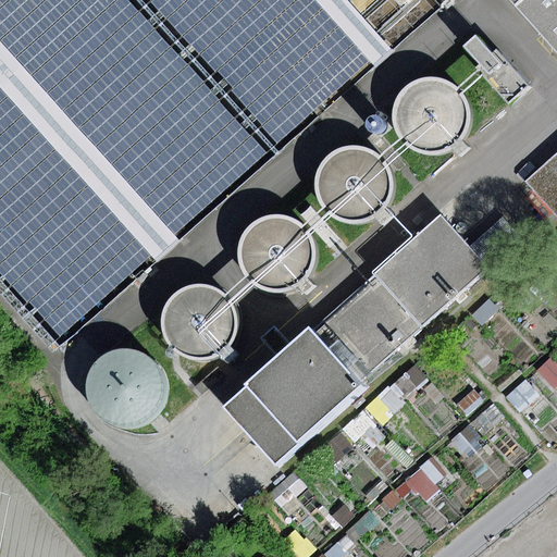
[(556,0),(509,0),(556,52),(556,0)]
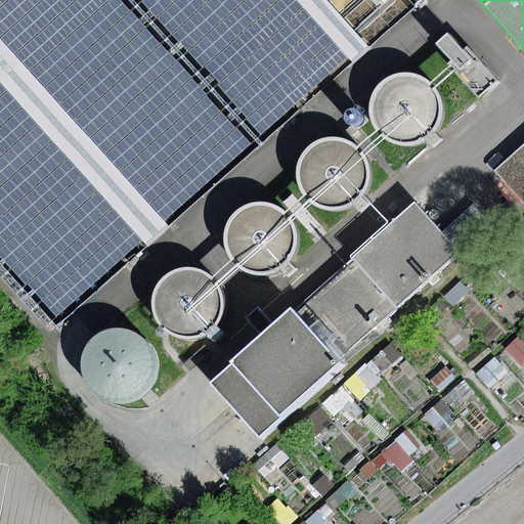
[(464,49),(451,36),(439,46),(452,61),(448,64),(479,98),(498,82),(467,47),(464,49)]
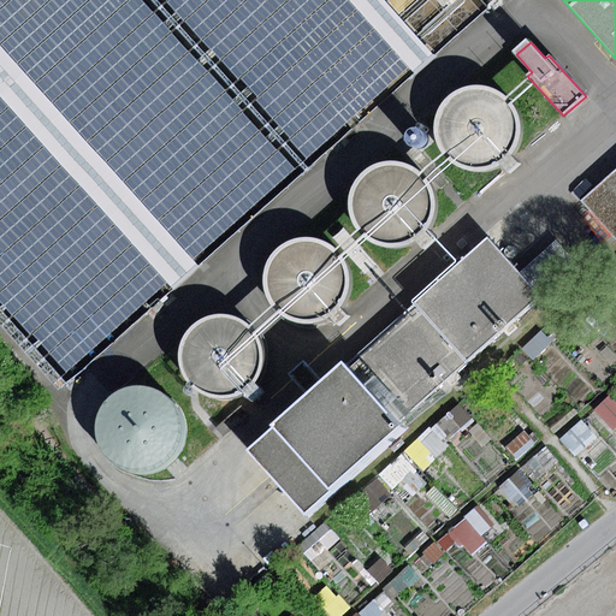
[(467,172),(481,173),(496,170),(509,161),(517,149),(522,135),(522,120),(517,106),(508,94),(496,87),(481,83),(467,84),(452,90),(442,100),(434,113),(432,128),(434,143),(442,157),(454,166),(467,172)]
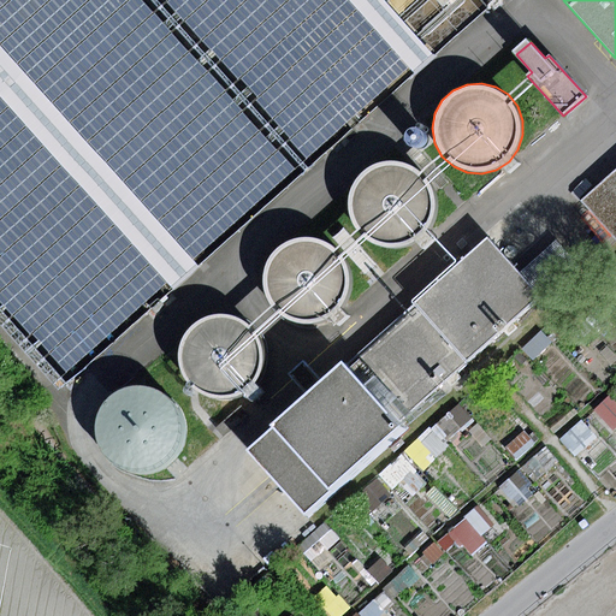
[(381,249),(397,250),(412,247),(424,238),(433,226),(438,212),(437,197),(432,183),(424,172),(410,164),(396,160),(381,161),(368,167),(356,178),(350,190),(348,206),(350,220),(357,234),(368,243),(381,249)]
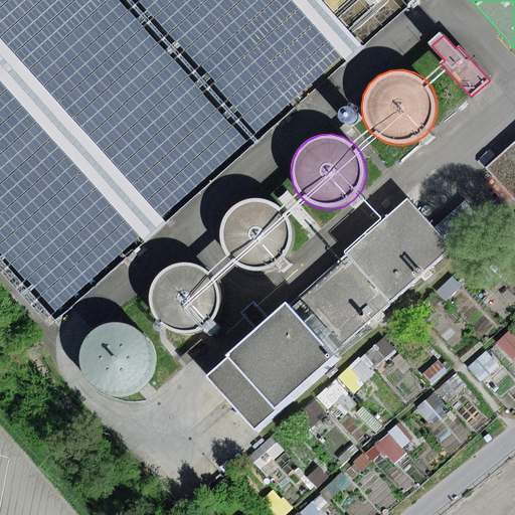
[(514,142),(486,168),(514,200),(514,142)]
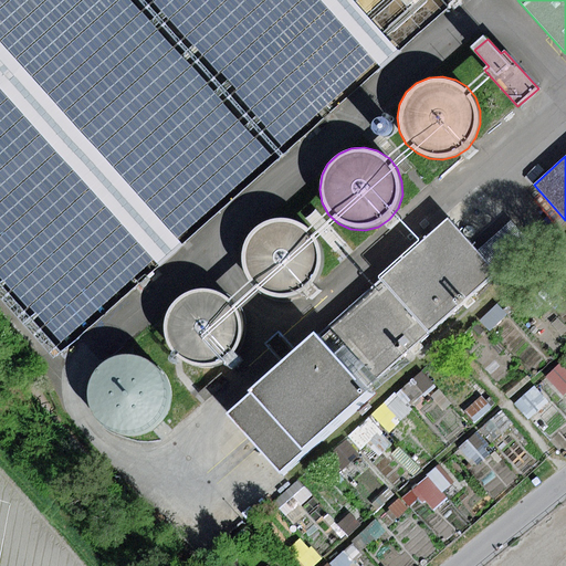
[(271,299),(285,300),(299,296),(310,289),(317,278),(322,264),(322,251),(317,238),(310,228),(297,220),(284,217),(271,218),(258,223),(248,233),(242,245),(240,259),(242,272),(249,284),(259,293),(271,299)]
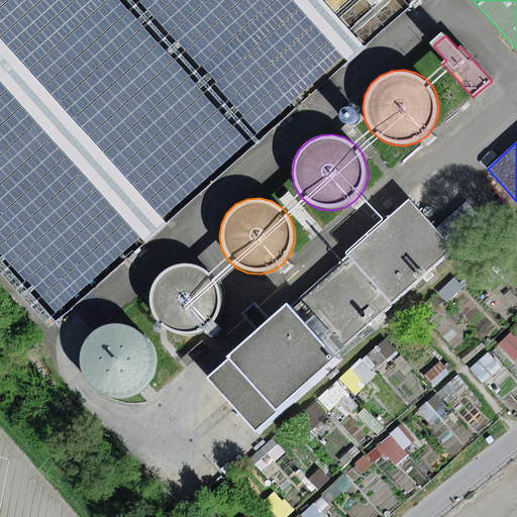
[(409,201),(291,309),(336,357),(454,250),(435,229),(409,201)]
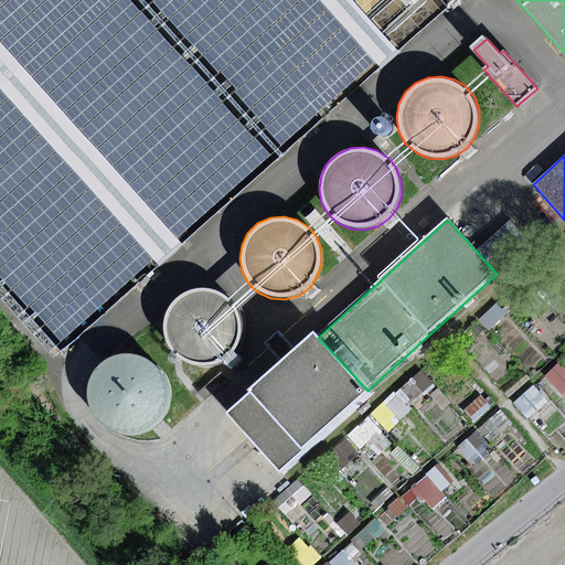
[(509,221),(476,251),(497,274),(501,278),(534,248),(509,221)]
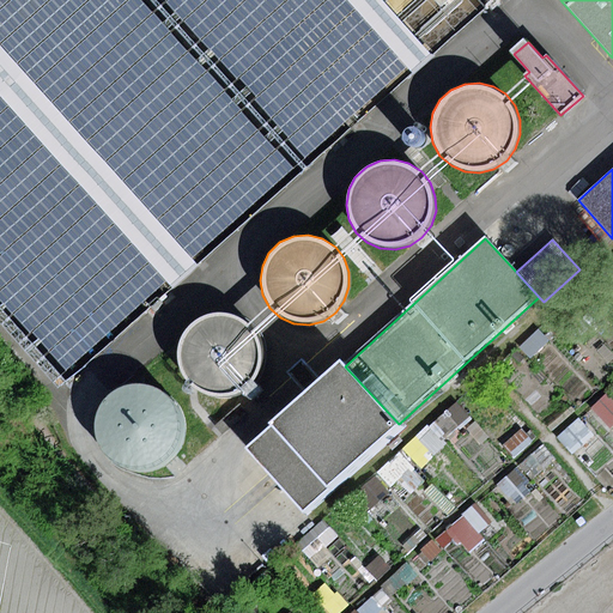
[(207,396),(222,399),(235,395),(247,388),(255,377),(261,365),(261,351),(258,338),(249,327),(237,319),(224,315),(210,315),(198,321),(187,329),(180,341),(177,354),(178,369),(184,381),(195,390),(207,396)]
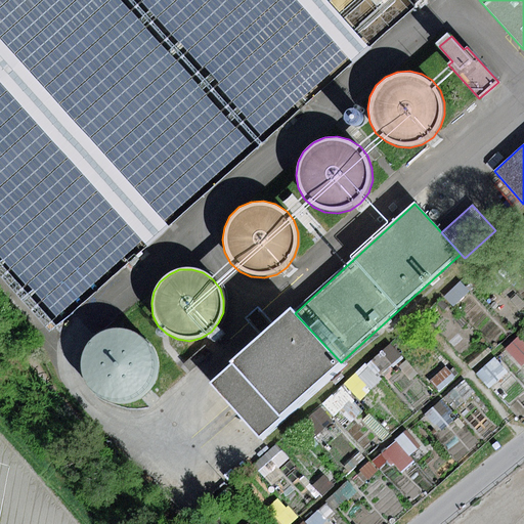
[(292,309),(211,385),(260,438),(341,362),(295,313),(292,309)]
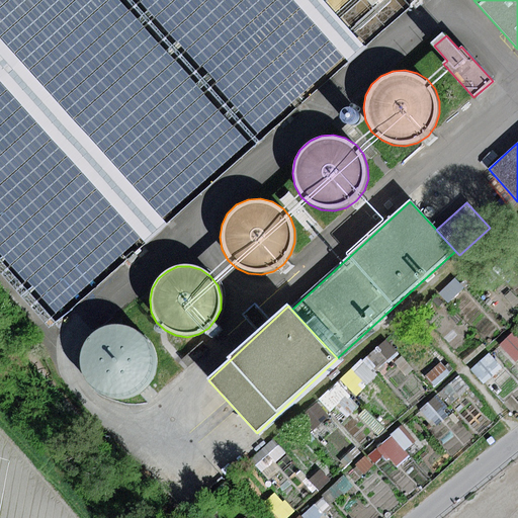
[(162,365),(132,310),(77,339),(108,395),(162,365)]
